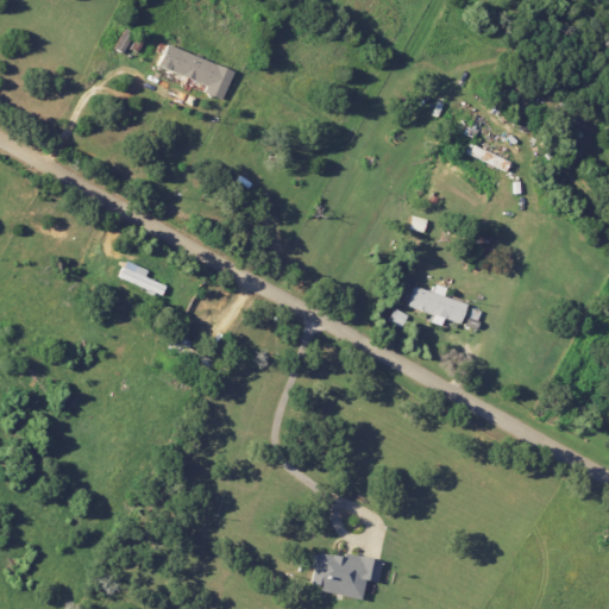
[(220,100),(232,70),(163,44),(155,67),(205,85),(202,93),(220,100)]
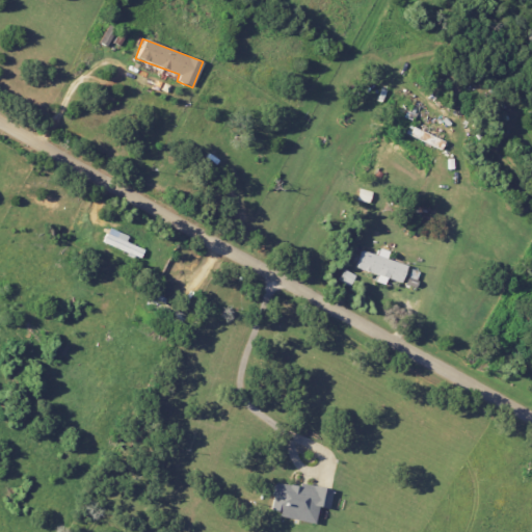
[(441,150),(444,141),(409,126),(406,135),(441,150)]
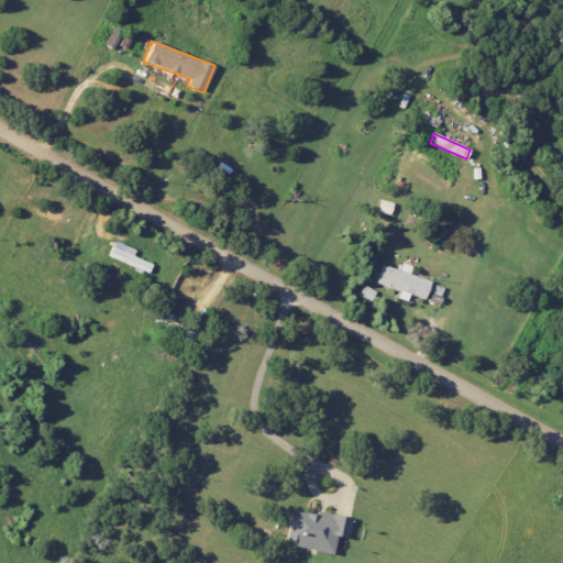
[(393,202),(379,199),(376,211),(389,214),(393,202)]
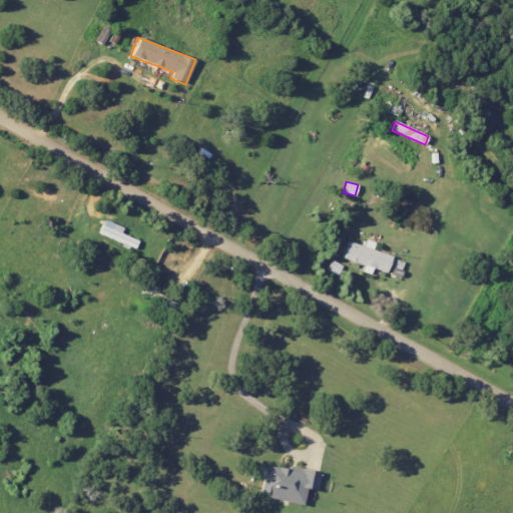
[(119,232),(122,226),(102,219),(97,233),(134,247),(137,239),(119,232)]
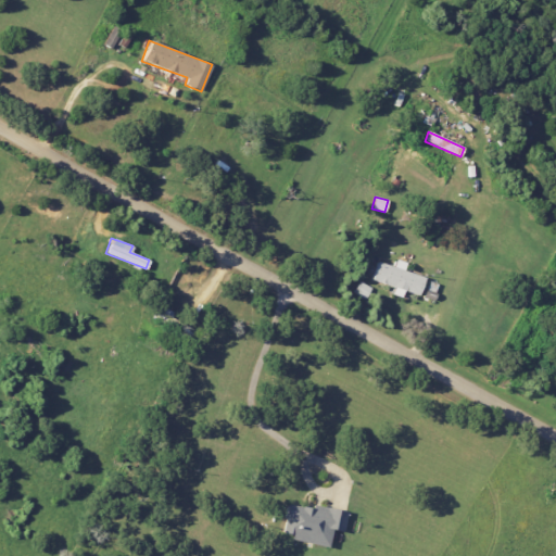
[(424,276),(403,270),(405,262),(394,258),(392,266),(376,262),(370,280),(393,287),(391,294),(401,297),(403,290),(418,295),(424,276)]
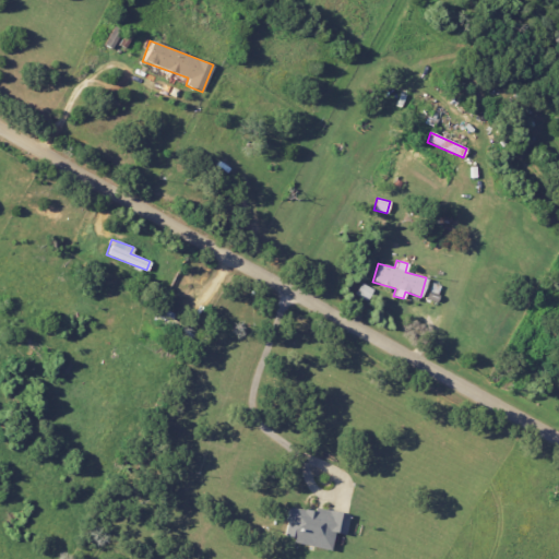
[(373,288),(361,283),(355,295),(368,300),(373,288)]
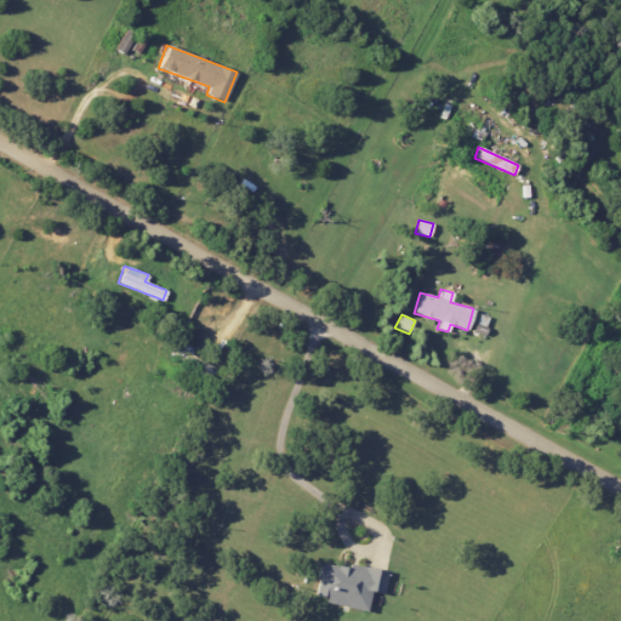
[(383,593),(386,571),(319,562),(313,600),(366,608),(369,592),(383,593)]
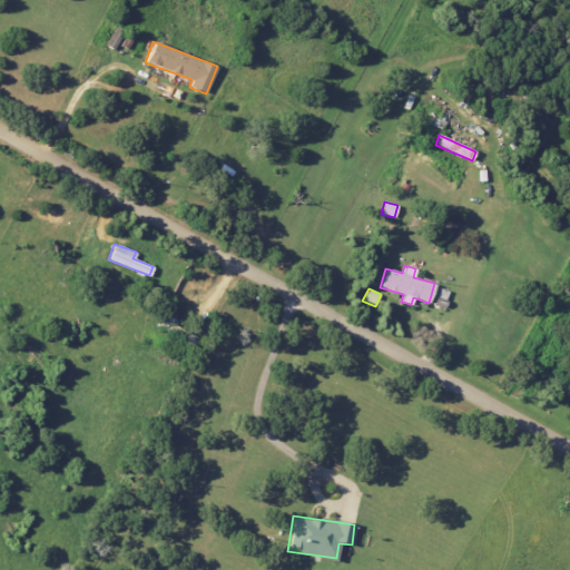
All buildings are outlined.
